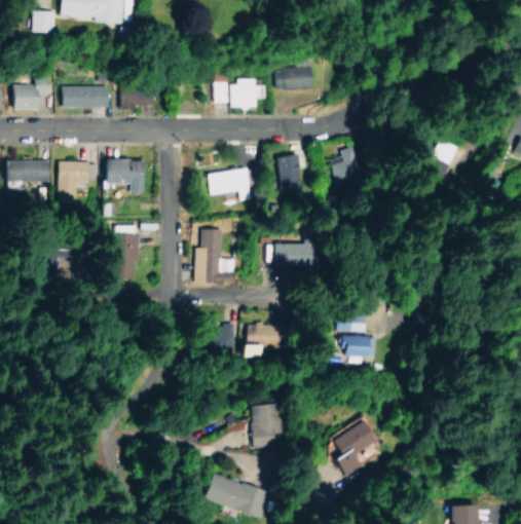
[(57,0),(57,15),(94,16),(94,22),(132,24),(133,0),(57,0)]
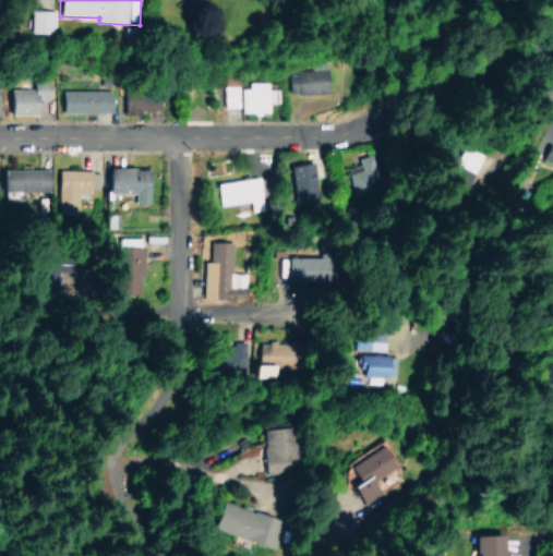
[(28,34),(53,35),(55,12),(28,12),(28,34)]
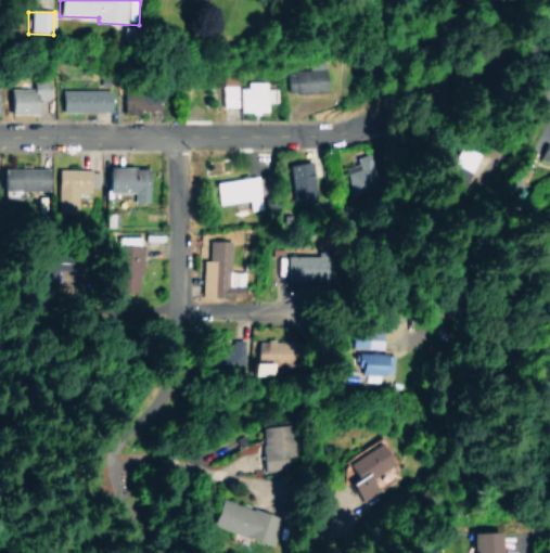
[(290,94),(332,93),(331,72),(290,72),(290,94)]
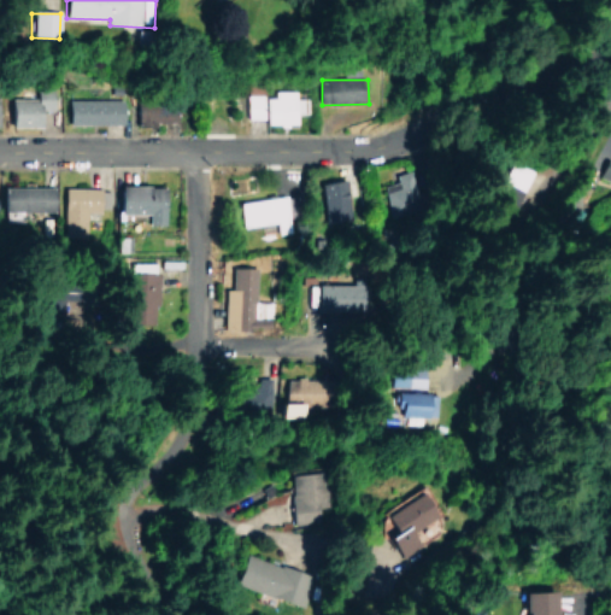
[(12,127),(43,128),(43,111),(59,111),(59,91),(42,91),(42,100),(13,99),(12,127)]
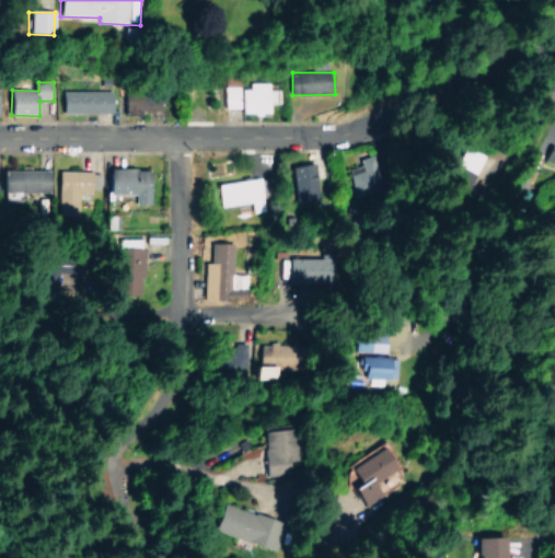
[(228,88),(228,108),(242,109),(242,114),(274,115),(274,104),(284,104),(284,91),(273,91),(274,84),(253,83),(253,88),(228,88)]
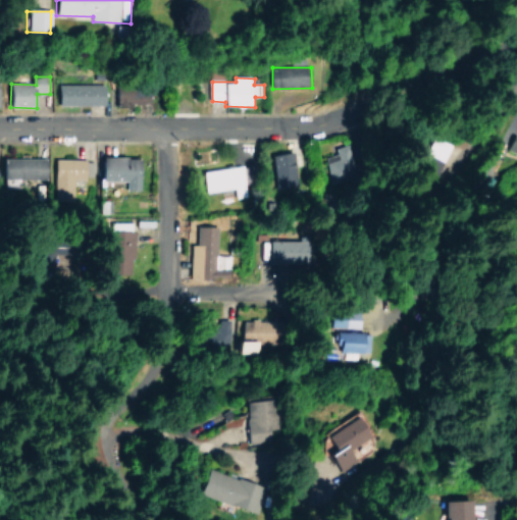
[(58,106),(106,107),(106,86),(58,85),(58,106)]
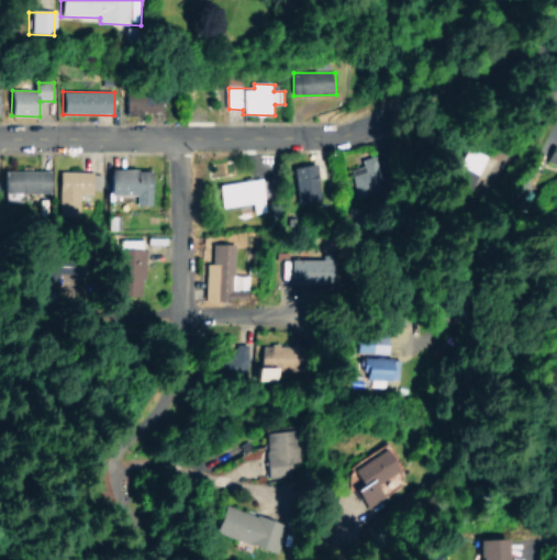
[(127,114),(165,114),(166,97),(127,96),(127,114)]
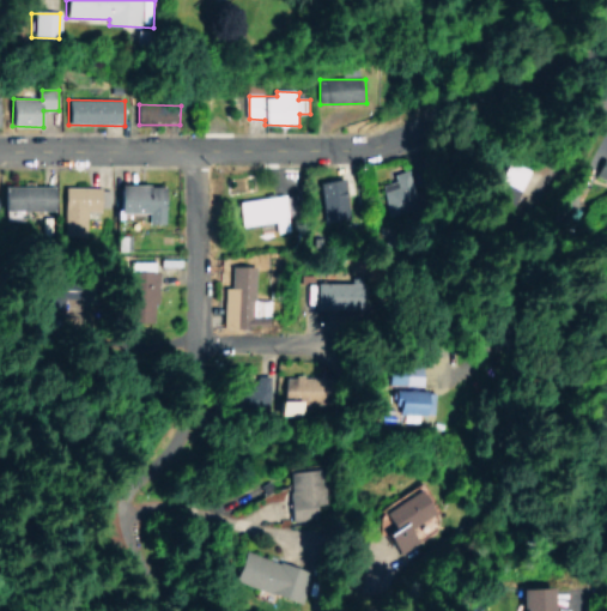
[(534,170),(511,161),(486,217),(509,227),(534,170)]
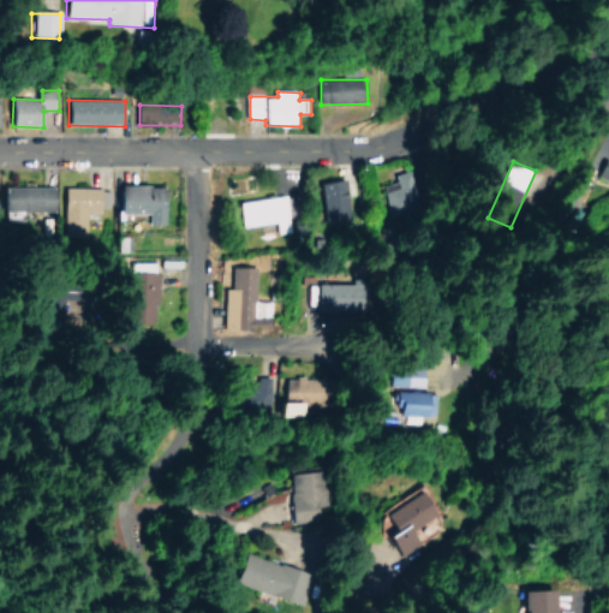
[(386,186),(387,214),(418,213),(416,174),(399,176),(400,185),(386,186)]
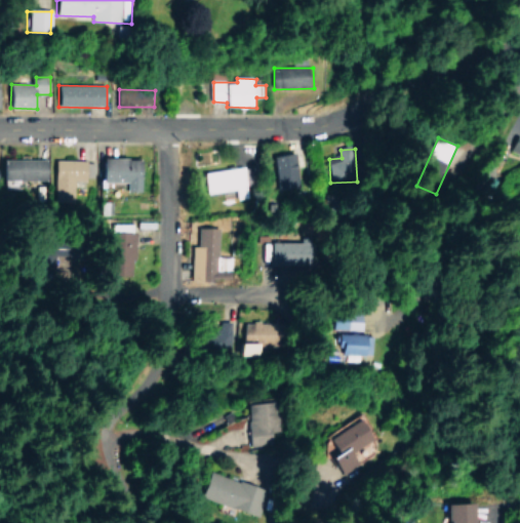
[(274,158),(282,194),(303,189),(294,153),(274,158)]
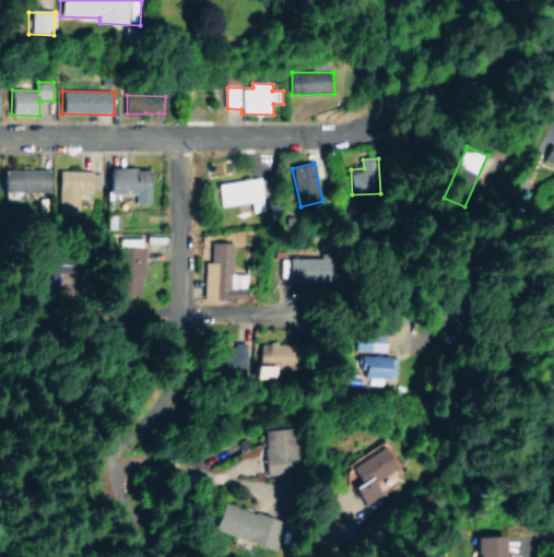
[(3,172),(3,193),(52,192),(51,169),(3,172)]
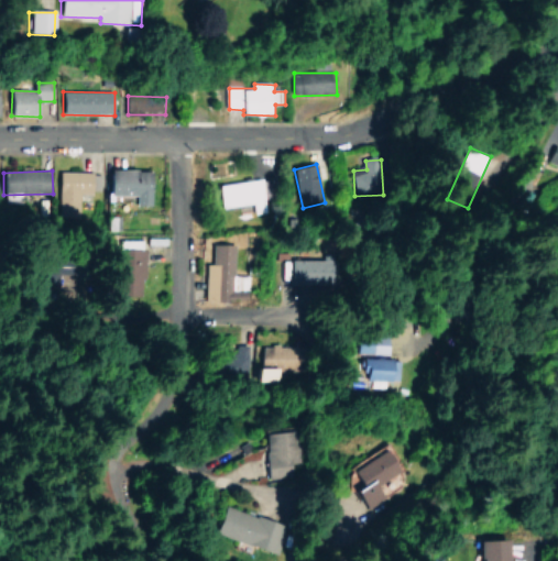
[(138,207),(152,207),(152,171),(109,171),(109,197),(138,197),(138,207)]
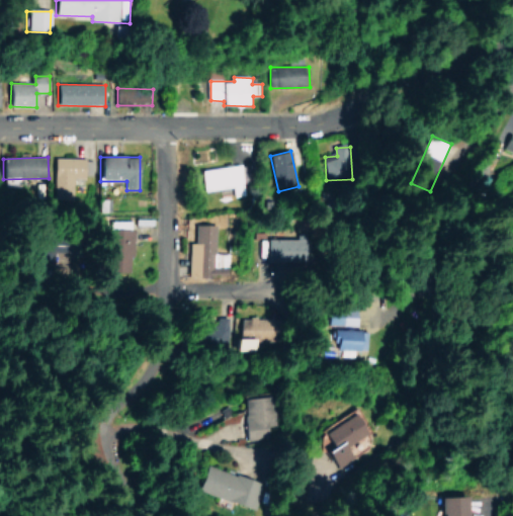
[(56,200),(75,200),(75,180),(87,180),(87,159),(56,159),(56,200)]
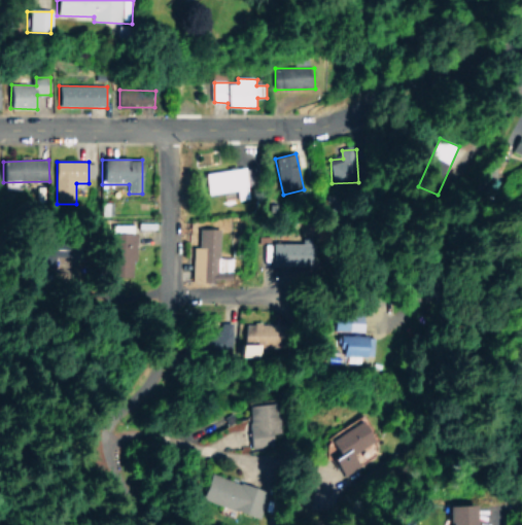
[(240,193),(241,201),(251,200),(249,170),(206,174),(208,196),(240,193)]
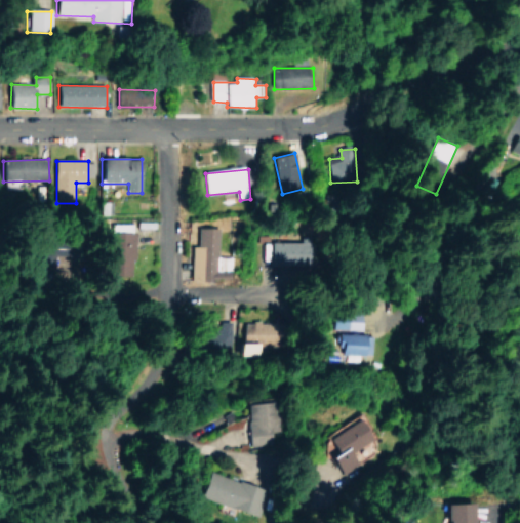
[(133,225),(108,225),(109,276),(134,276),(133,225)]
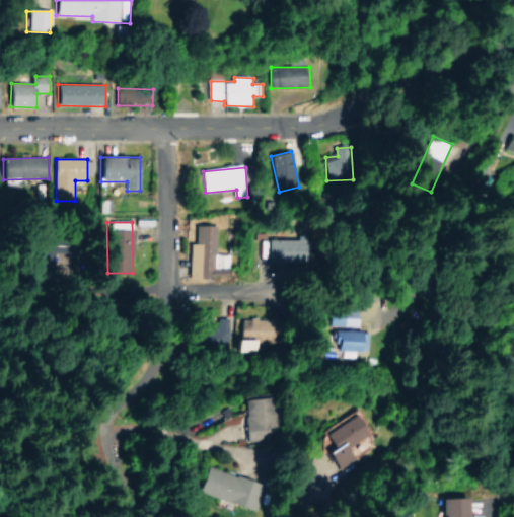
[(191,278),(217,279),(217,226),(196,226),(196,244),(192,244),(191,278)]
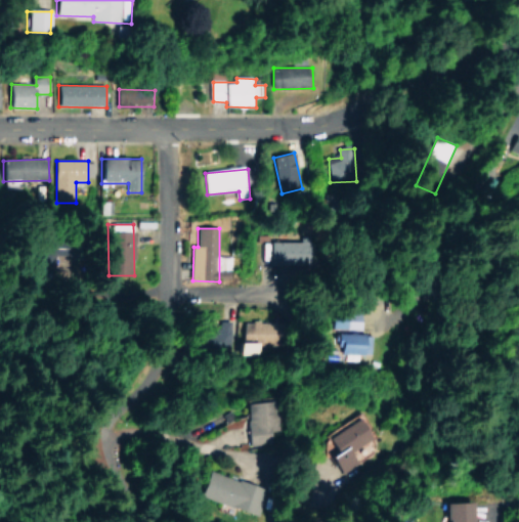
[(365,315),(337,314),(337,330),(365,331),(365,315)]
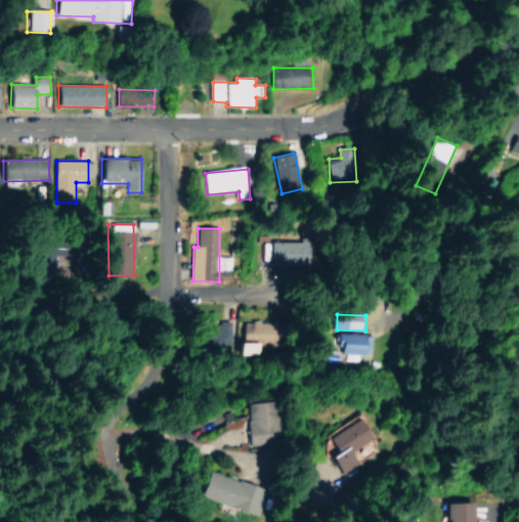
[(217,322),(217,330),(208,330),(208,354),(234,353),(233,321),(217,322)]
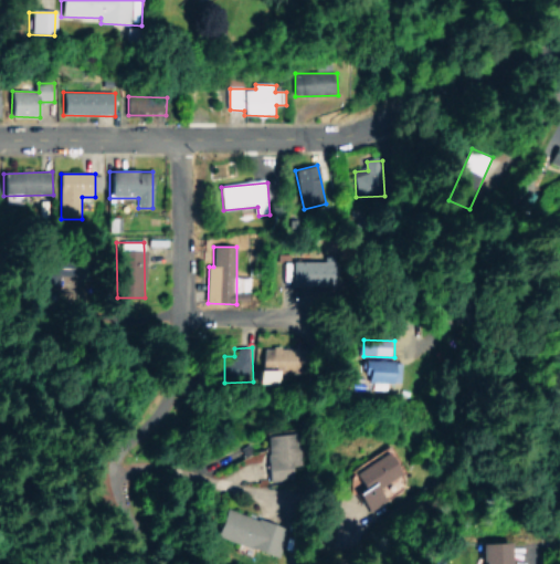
[(264,385),(285,384),(284,359),(270,359),(270,367),(264,368),(264,385)]
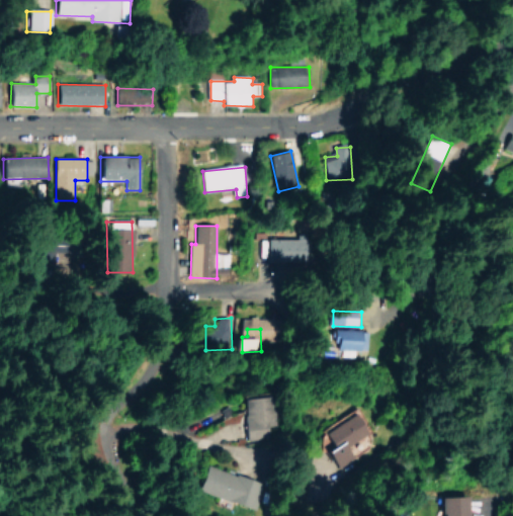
[(337,350),(365,351),(365,331),(338,330),(337,350)]
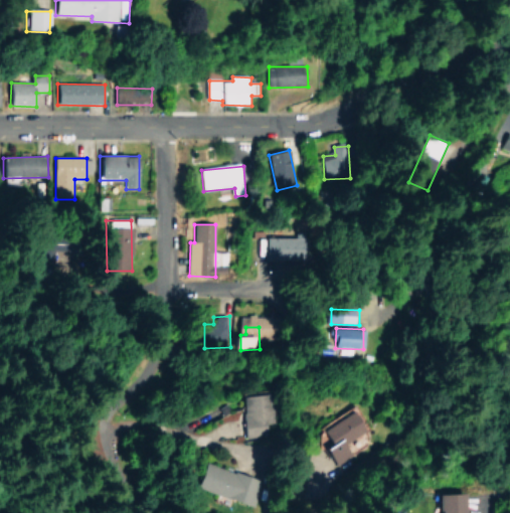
[(245,436),(273,436),(271,395),(244,396),(245,436)]
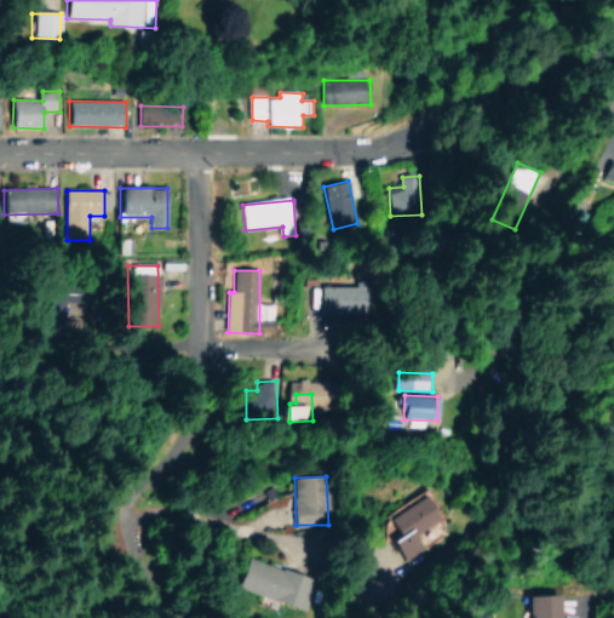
[(385,516),(397,537),(391,541),(405,561),(449,534),(424,492),(385,516)]
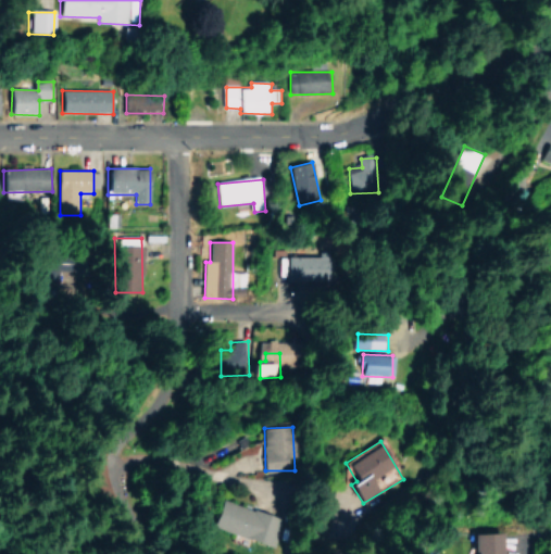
[(213,527),(266,545),(276,518),(222,500),(213,527)]
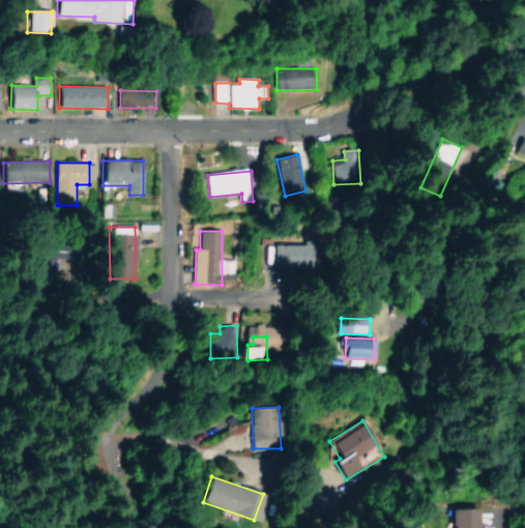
[(478,527),(478,509),(453,509),(453,527),(478,527)]
